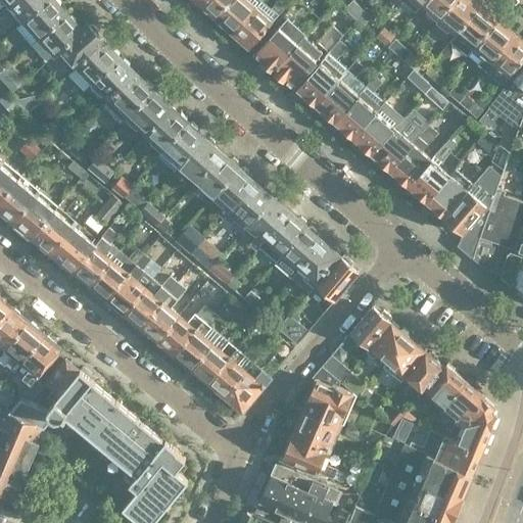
[(0,0),(0,11),(6,7),(8,4),(13,0),(0,0)]
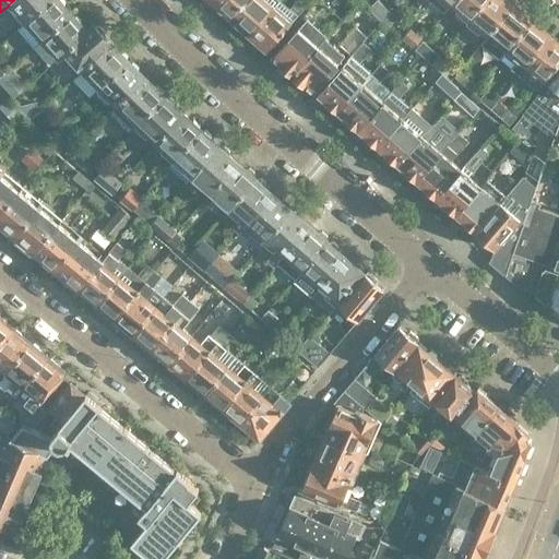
[(14,0),(9,4),(25,23),(50,0),(14,0)]
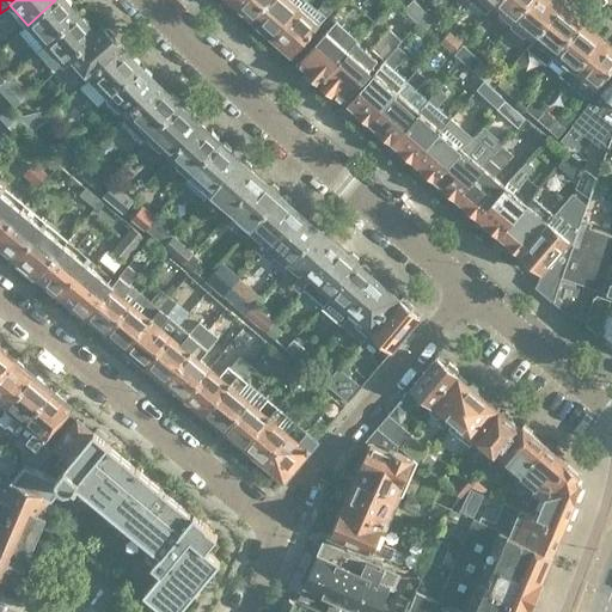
[(24,28),(19,32),(36,53),(80,16),(71,5),(71,1),(69,0),(55,0),(28,25),(24,28)]
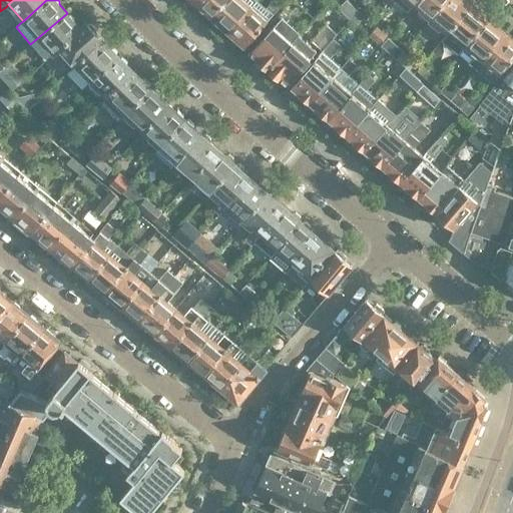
[(194,0),(194,1),(201,7),(199,9),(207,16),(209,14),(211,15),(224,0),(194,0)]
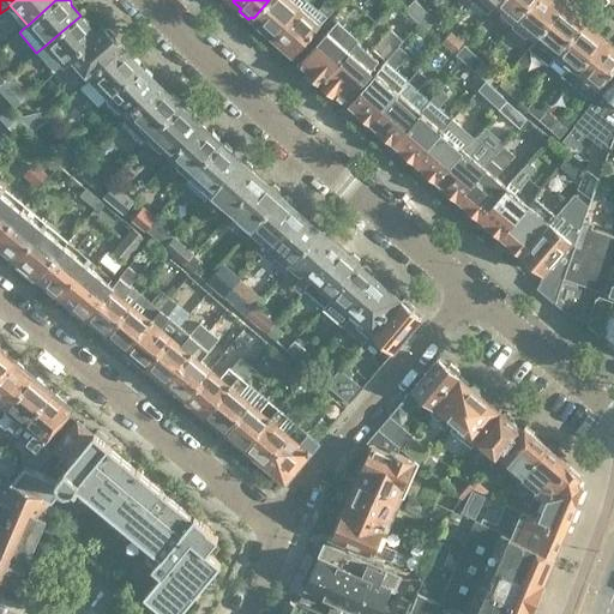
[(269,0),(253,18),(262,26),(262,31),(268,36),(272,35),(274,36),(305,1),(302,0),(269,0)]
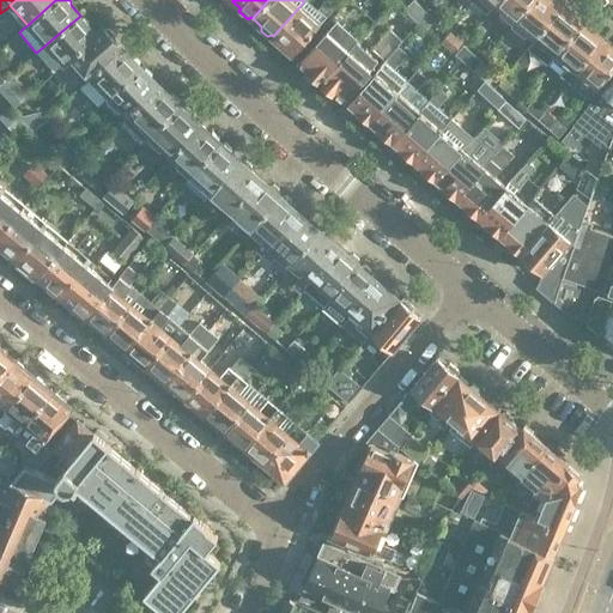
[(304,1),(273,36),(274,37),(274,42),(280,47),(285,47),(293,54),(301,44),(301,46),(337,6),(328,0),(326,0),(316,12),(304,1)]
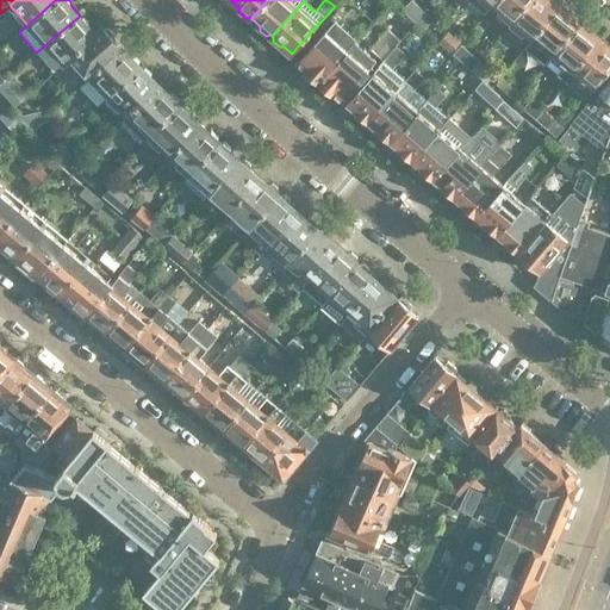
[(416,0),(410,0),(404,7),(415,17),(423,6),(416,0)]
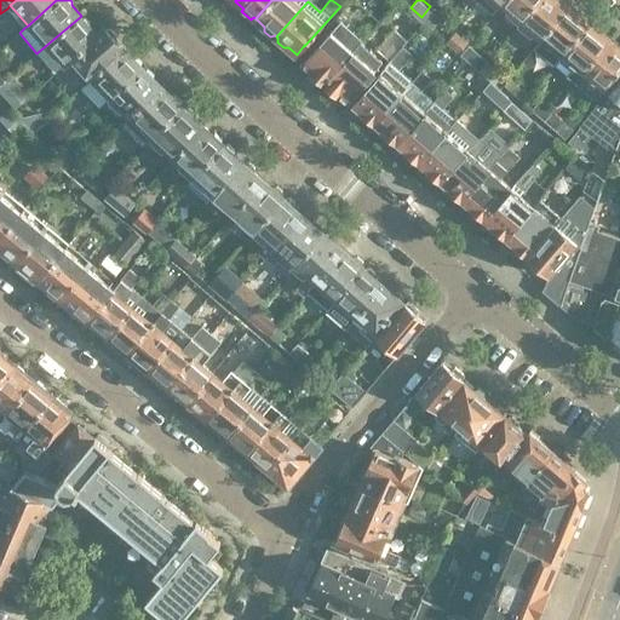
[(476,0),(492,13),(499,4),(500,5),(504,0),(476,0)]
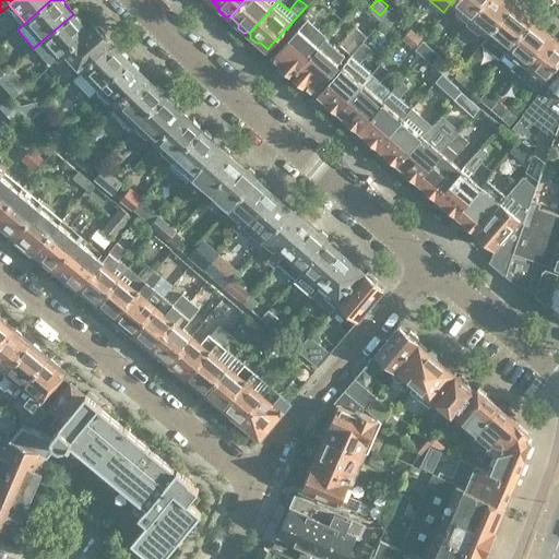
[(454,0),(451,4),(470,20),(484,0),(454,0)]
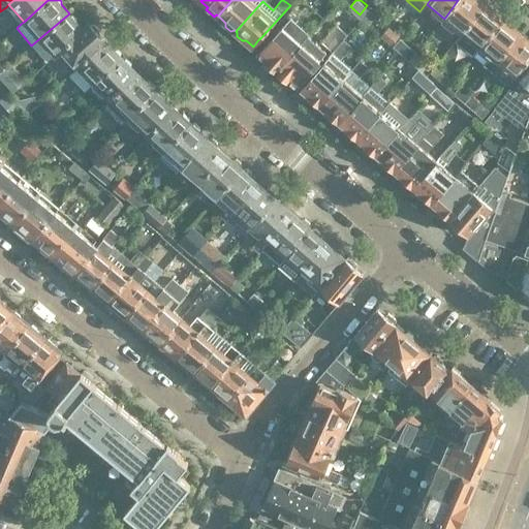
[(458,0),(444,19),(462,33),(485,3),(479,0),(458,0)]
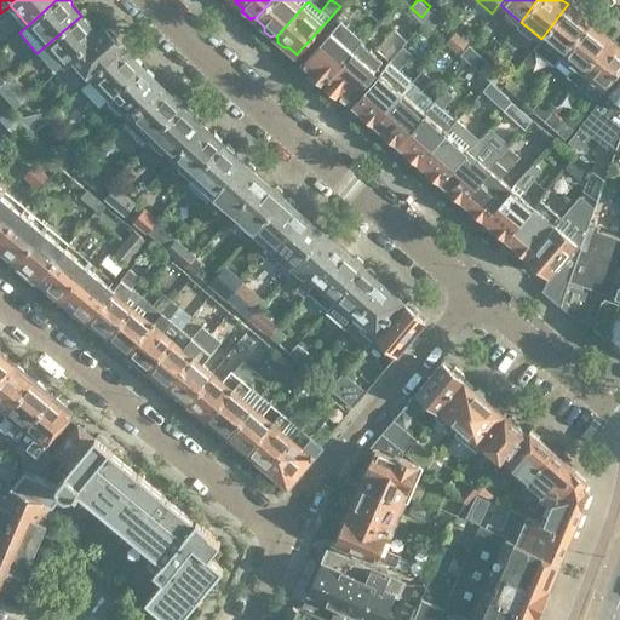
[(541,39),(533,49),(554,65),(558,59),(562,56),(589,21),(587,19),(591,16),(580,7),(577,11),(568,4),(541,39)]
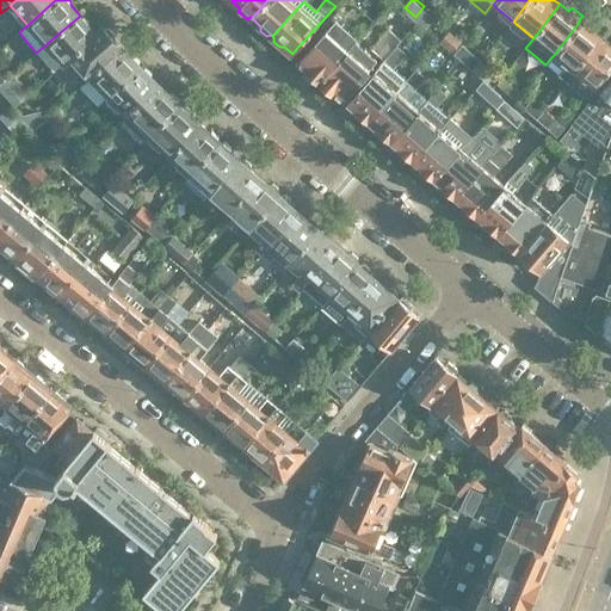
[(424,6),(415,17),(418,19),(415,23),(423,29),(434,16),(424,6)]
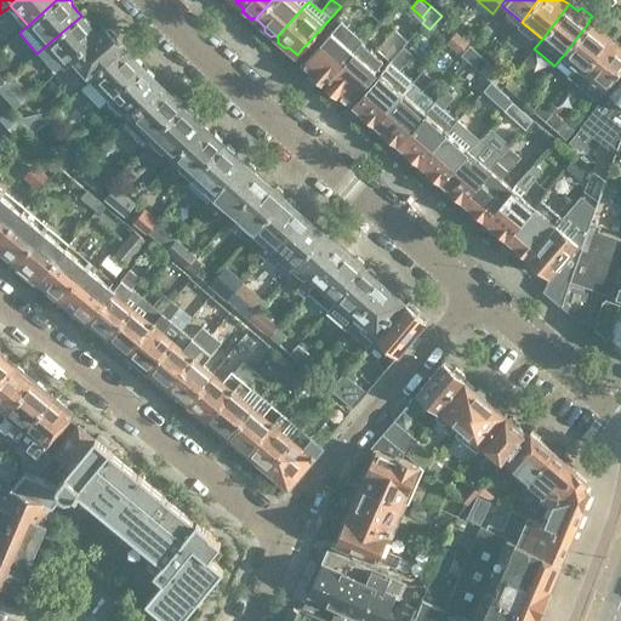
[(81,16),(36,53),(55,74),(63,66),(72,58),(97,34),(90,26),(90,22),(86,16),(81,16)]
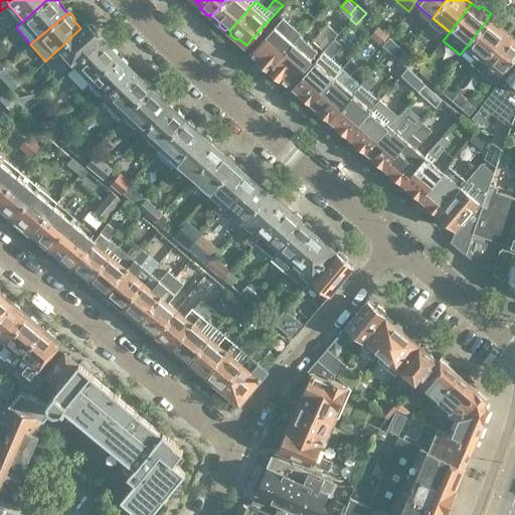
[(467,46),(464,49),(474,58),(471,63),(477,68),(479,65),(484,59),(506,31),(499,25),(502,22),(493,15),(491,18),(489,17),(467,46)]
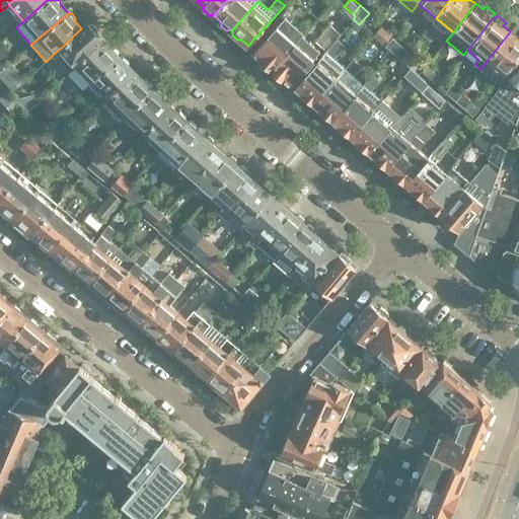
[(285,16),(254,53),(261,58),(261,59),(272,69),(301,35),(303,32),(285,16)]
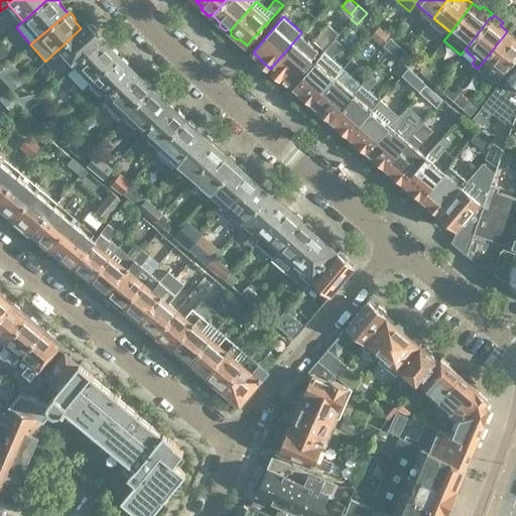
[(59,48),(52,54),(69,72),(75,66),(102,38),(94,30),(94,26),(92,23),(87,23),(86,22),(81,28),(59,48)]
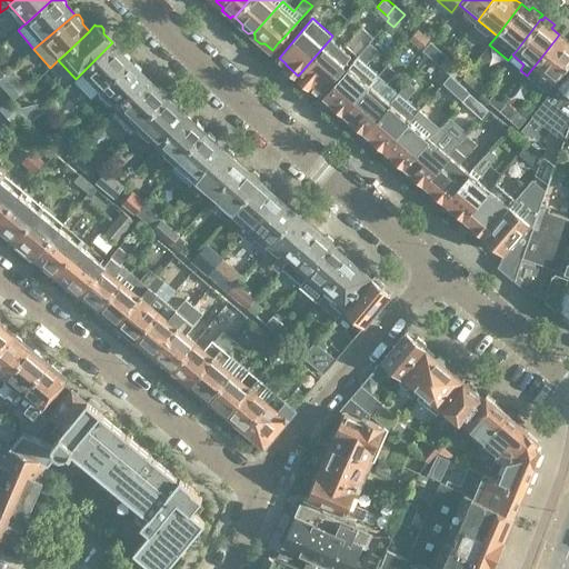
[(342,46),(355,56),(371,38),(358,27),(342,46)]
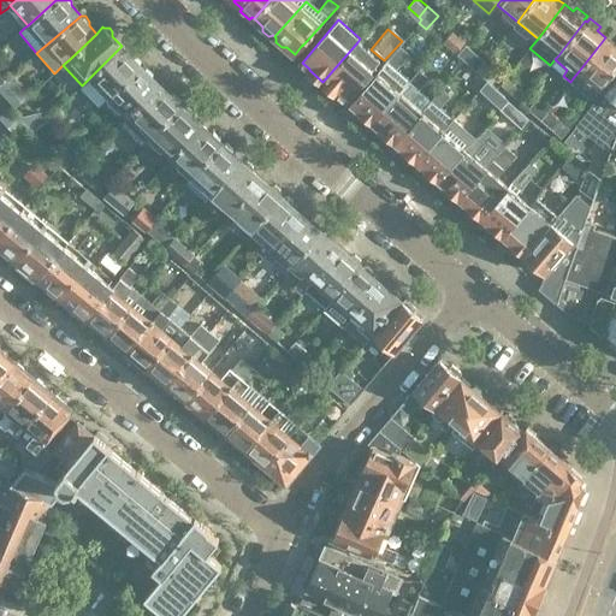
[(465,46),(450,34),(442,43),(456,55),(465,46)]
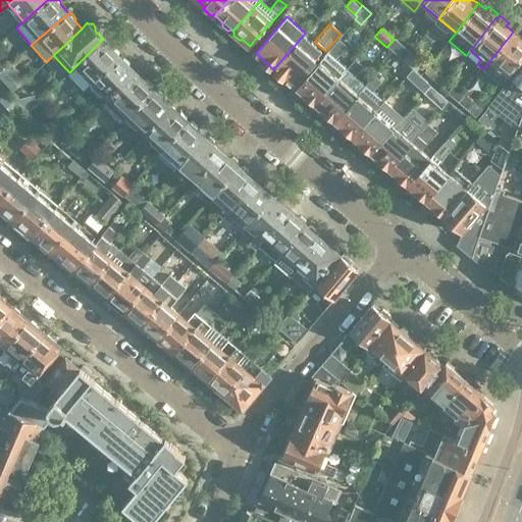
[(485,66),(483,69),(502,84),(510,74),(509,74),(521,57),(521,36),(521,38),(513,32),(490,60),(485,66)]
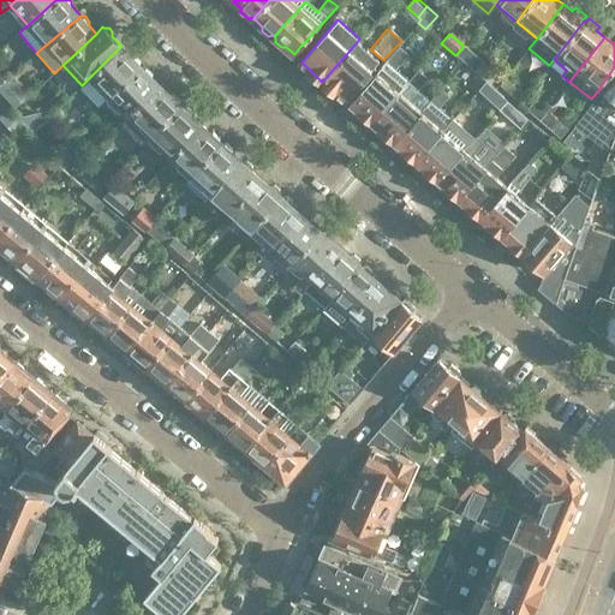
[(357,42),(322,82),(335,94),(336,94),(344,100),(351,93),(353,94),(381,63),(357,42)]
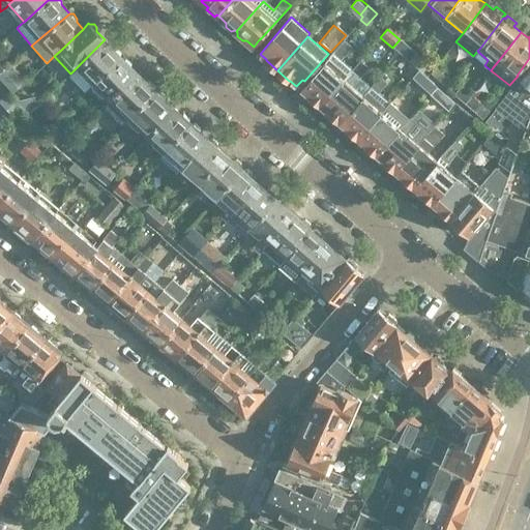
[(77,67),(70,74),(87,90),(94,83),(121,56),(120,56),(120,51),(117,47),(112,48),(105,39),(77,67)]
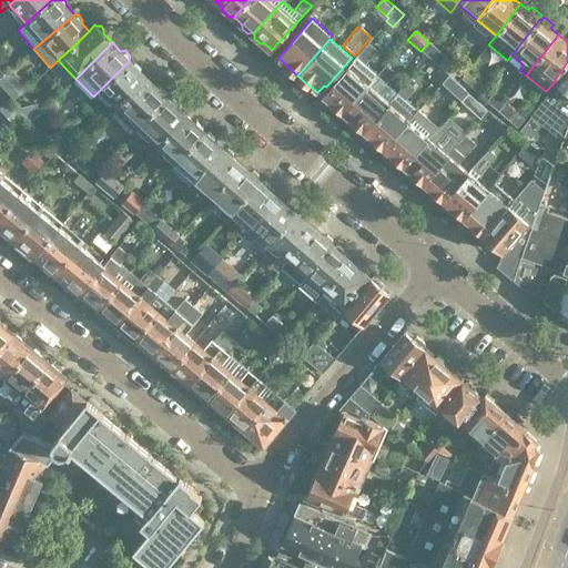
[(428,42),(421,51),(439,67),(447,58),(428,42)]
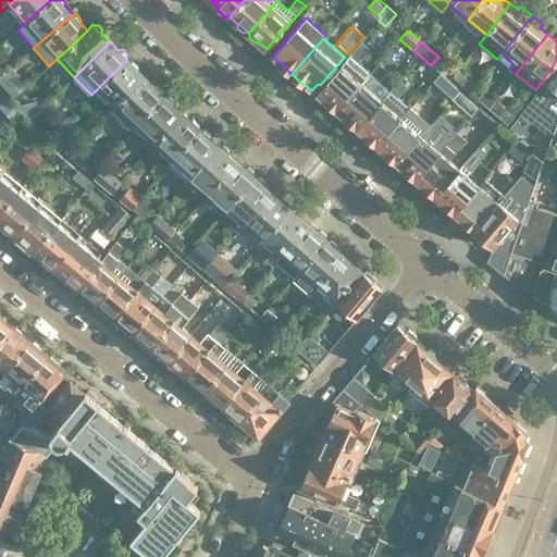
[(322,87),(317,93),(326,100),(324,102),(334,111),(336,109),(337,110),(369,75),(357,64),(370,50),(361,44),(322,87)]
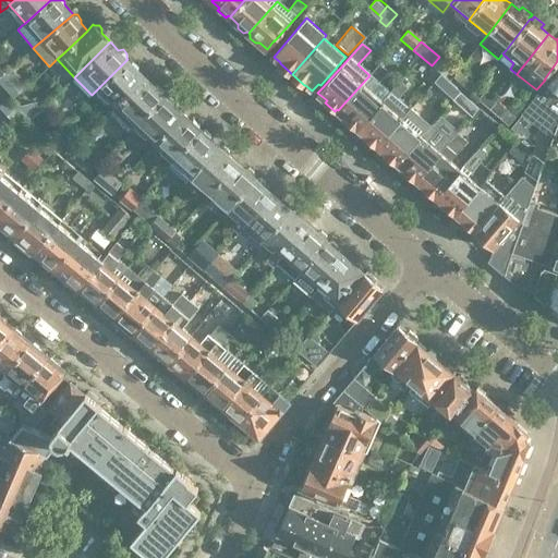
[(432,65),(440,74),(440,73),(445,77),(452,69),(439,57),(432,65)]
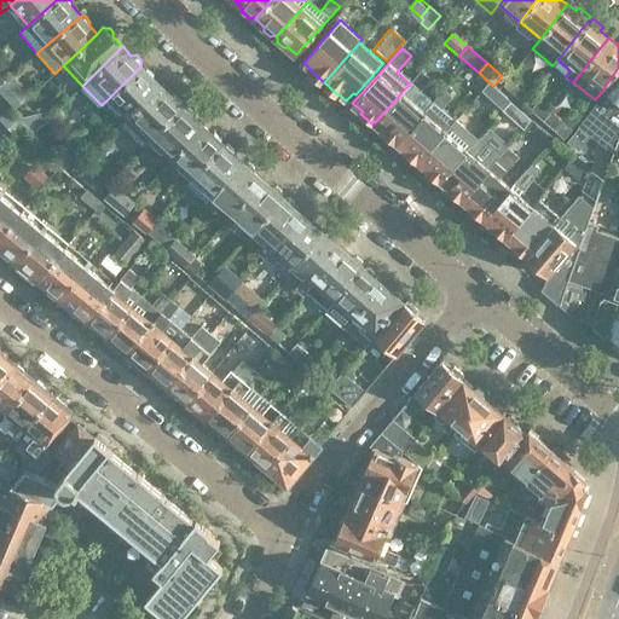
[(110,97),(109,98),(129,117),(161,86),(152,77),(154,73),(149,68),(143,68),(142,65),(110,97)]
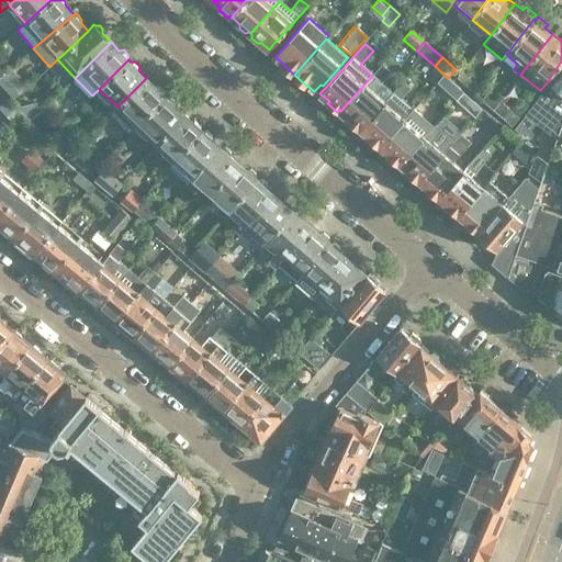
[(372,76),(340,111),(349,119),(347,121),(357,130),(359,127),(361,128),(386,99),(392,92),(382,85),(391,71),(382,64),(372,76)]
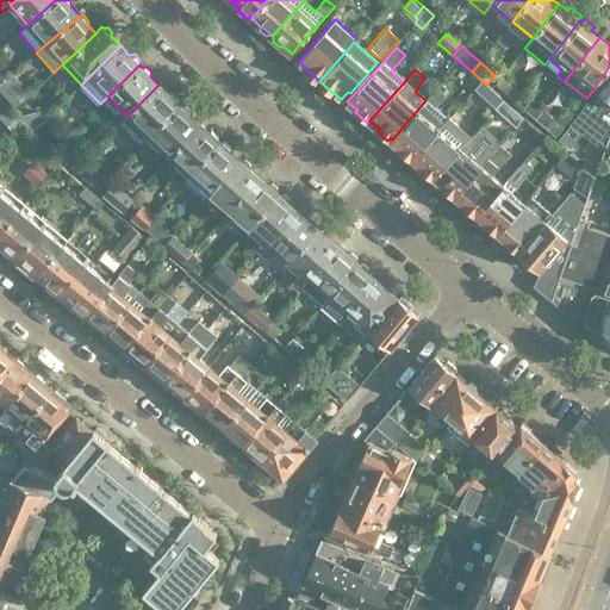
[(609,75),(598,89),(609,98),(609,75)]
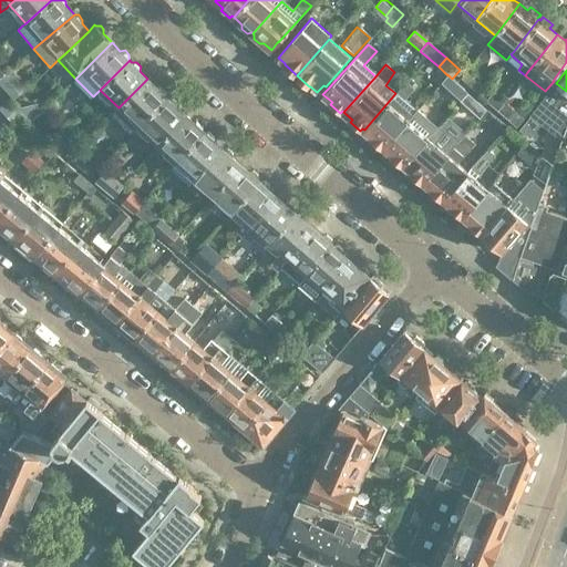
[(8,73),(0,80),(0,85),(6,92),(12,101),(26,89),(10,71),(8,73)]
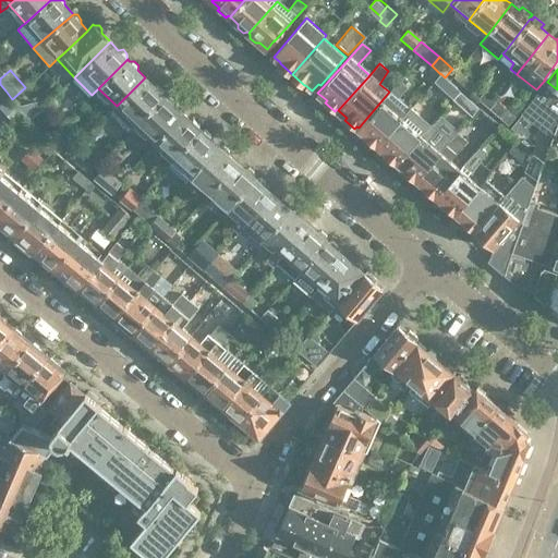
[(459,71),(452,79),(471,94),(476,86),(459,71)]
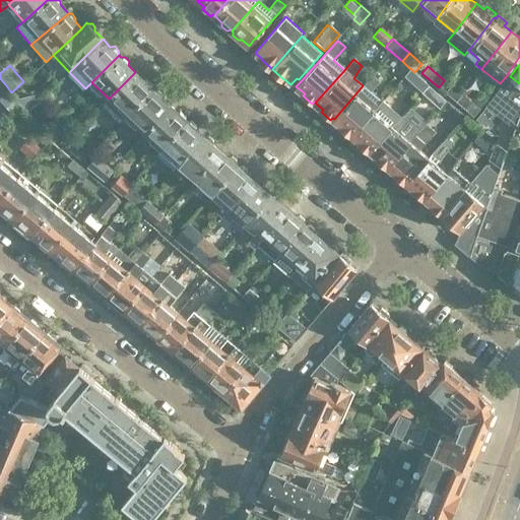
[(410,68),(410,69),(405,75),(423,90),(428,83),(414,72),(410,68)]
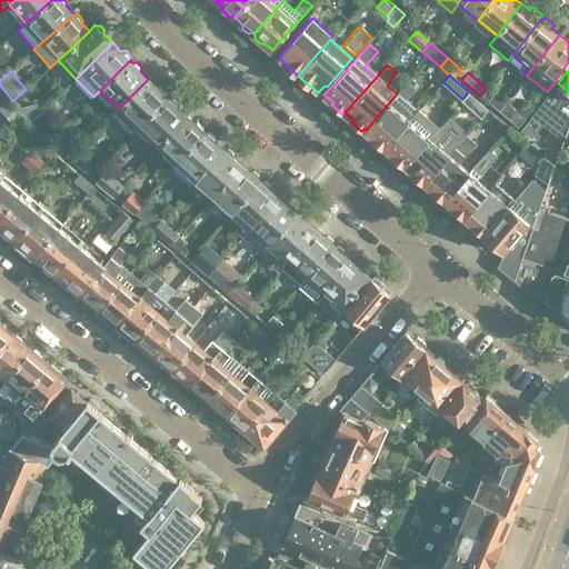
[(116,110),(111,116),(130,136),(138,127),(167,97),(165,96),(166,92),(160,87),(156,87),(148,79),(119,108),(116,110)]
